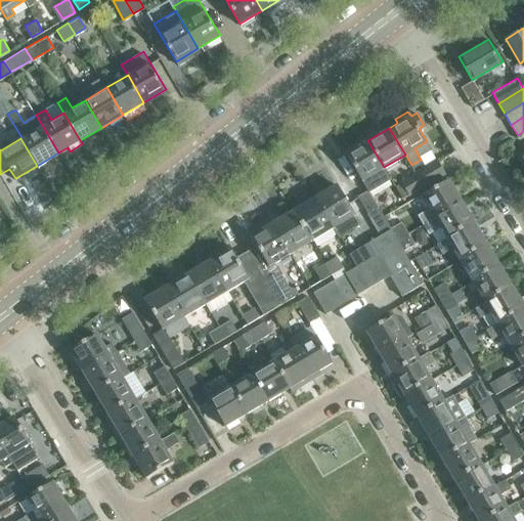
[(357,142),(344,149),(368,189),(369,191),(390,178),(384,167),(367,140),(359,145),(357,142)]
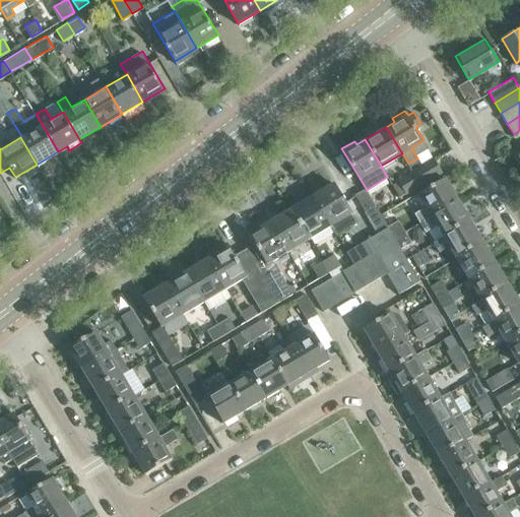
[(419,183),(441,171),(435,159),(413,173),(419,183)]
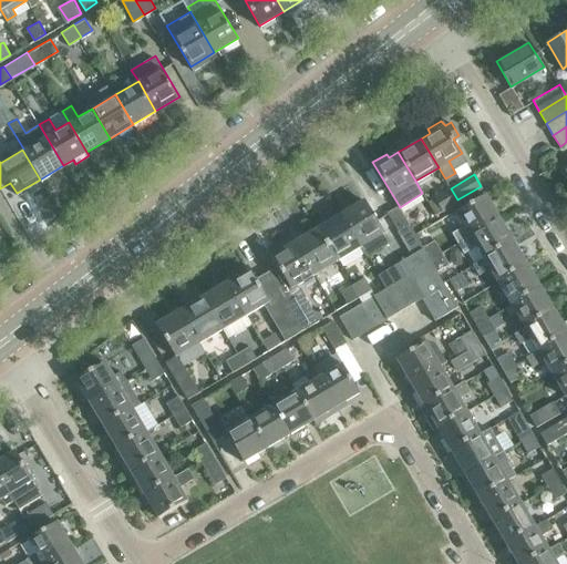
[(446,206),(457,200),(451,188),(439,195),(446,206)]
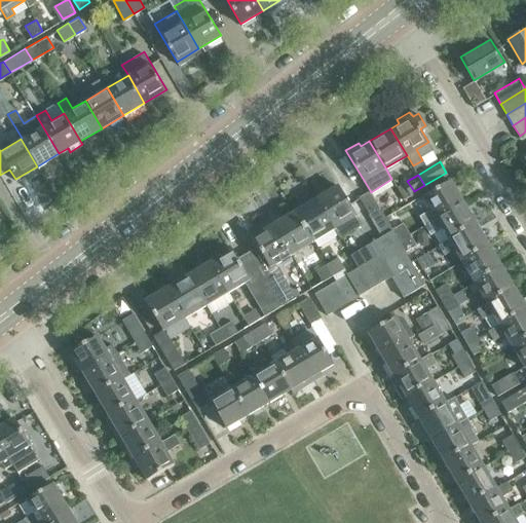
[(463,201),(450,180),(423,195),(430,208),(419,215),(424,224),(463,201)]
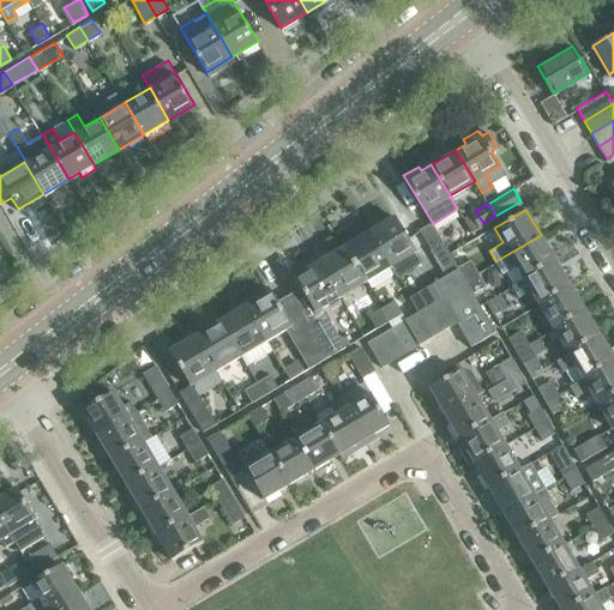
[(371,231),(369,230),(368,230),(369,233),(390,266),(397,277),(422,261),(395,215),(378,225),(379,227),(371,231)]
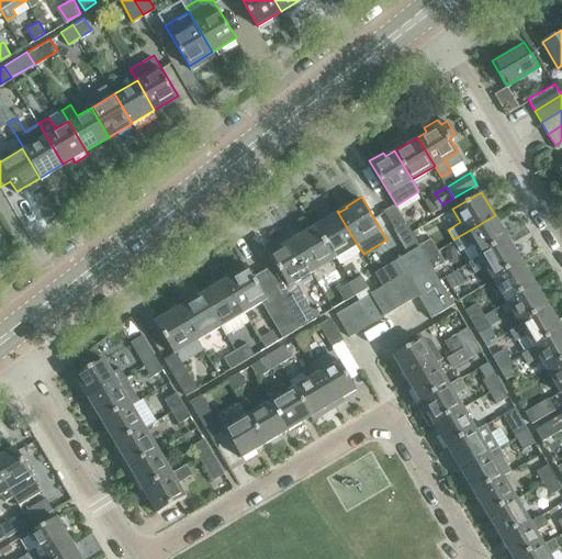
[(334,257),(357,244),(338,213),(332,217),(330,215),(315,225),(334,257)]
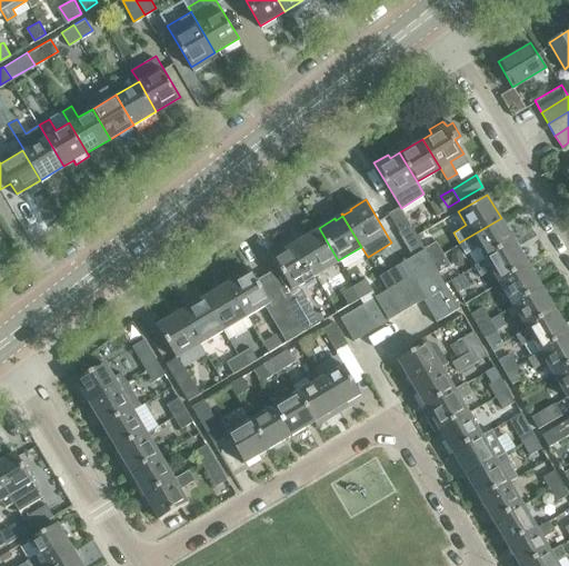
[(515,241),(501,218),(459,242),(465,252),(478,245),(486,258),(515,241)]
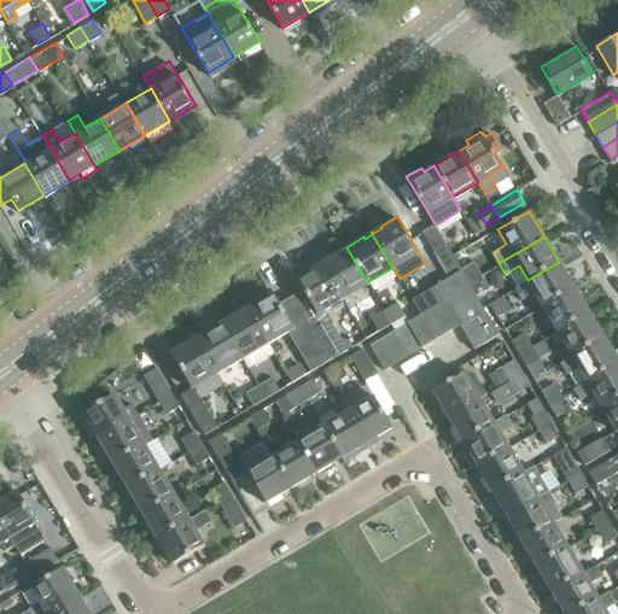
[(435,250),(433,250),(449,275),(460,268),(461,268),(447,243),(445,243),(435,250)]
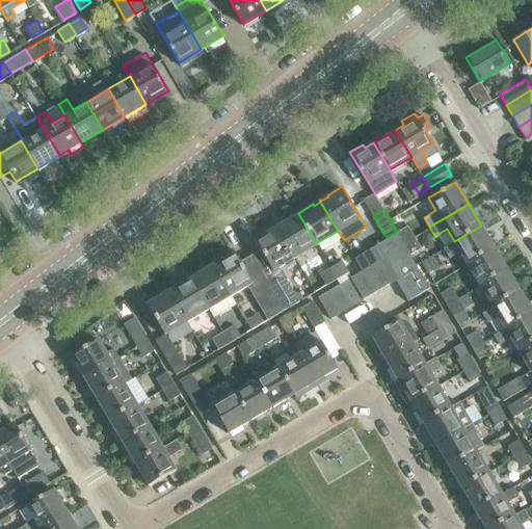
[(294,257),(316,243),(298,213),(285,221),(285,222),(278,227),(277,226),(276,226),(294,257)]
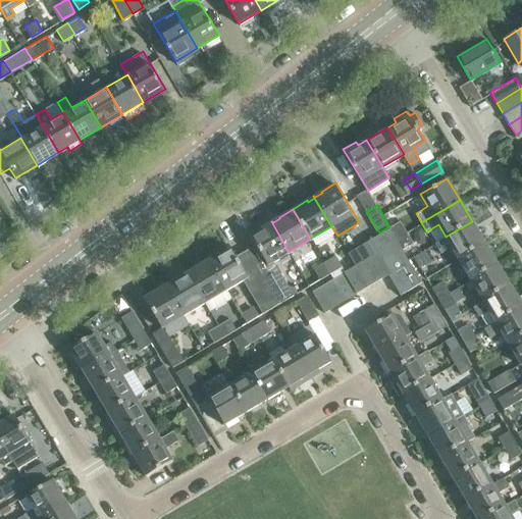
[(396,238),(407,231),(400,219),(389,226),(388,226),(396,238)]
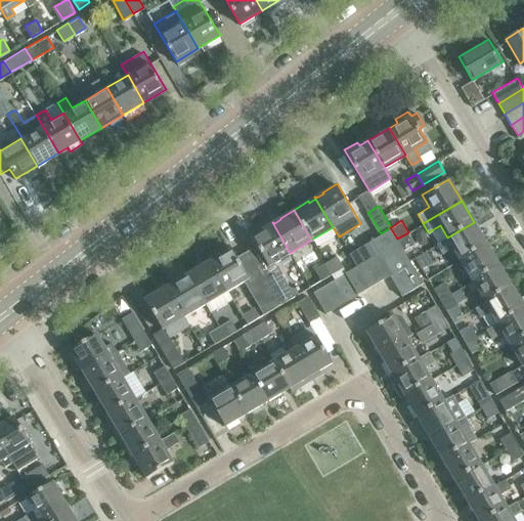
[(246,249),(273,296),(285,290),(290,298),(294,296),(274,262),(290,253),(272,222),(263,227),(261,224),(248,231),(251,235),(256,245),(258,247),(249,253),(247,250),(246,249)]
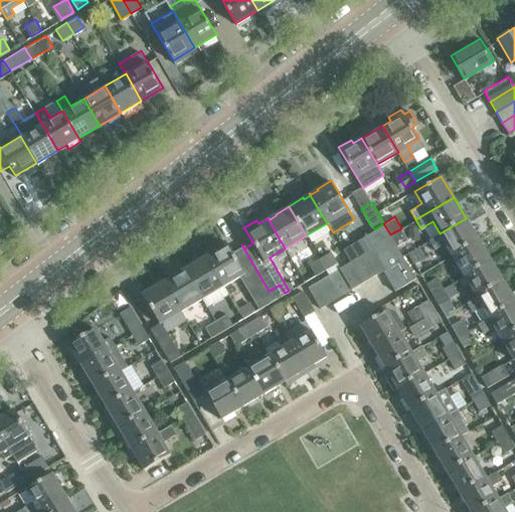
[(478,238),(466,218),(440,233),(430,239),(435,248),(445,242),(452,254),(478,238)]
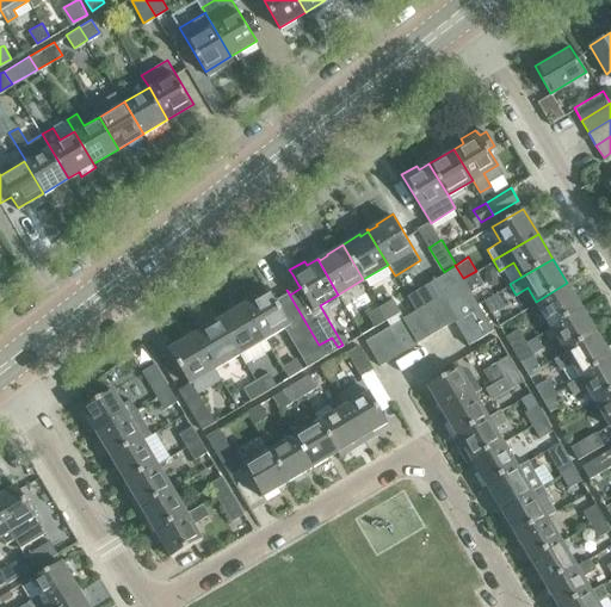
[(477,303),(470,290),(463,278),(455,265),(444,272),(431,279),(432,280),(440,295),(455,320),(469,344),(493,329),(477,303)]
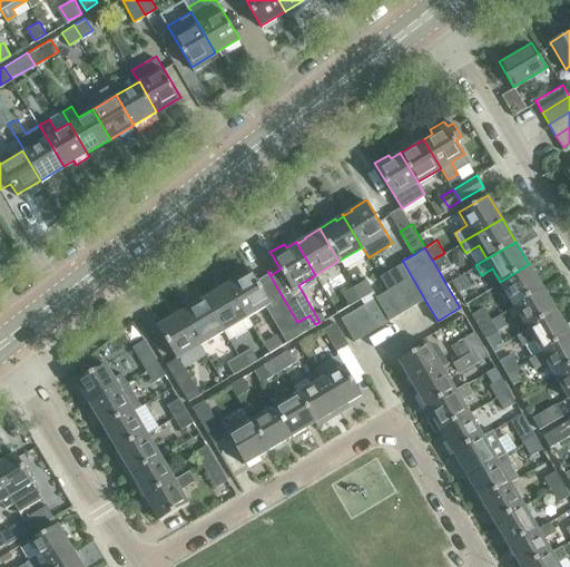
[(439,271),(451,264),(444,253),(432,260),(439,271)]
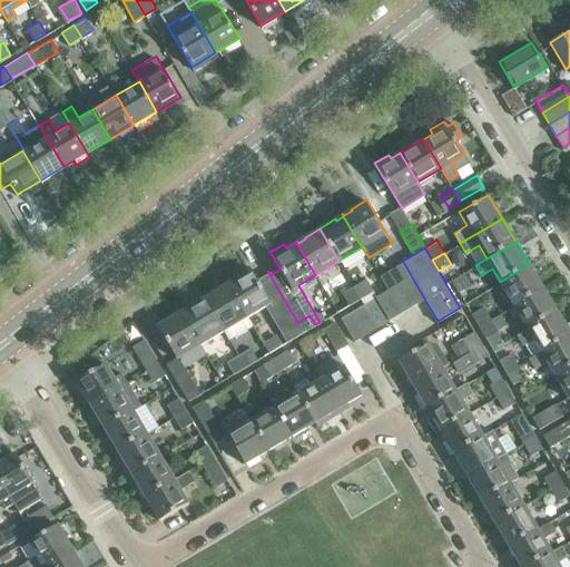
[(387,289),(399,282),(411,275),(403,262),(380,275),(387,289)]
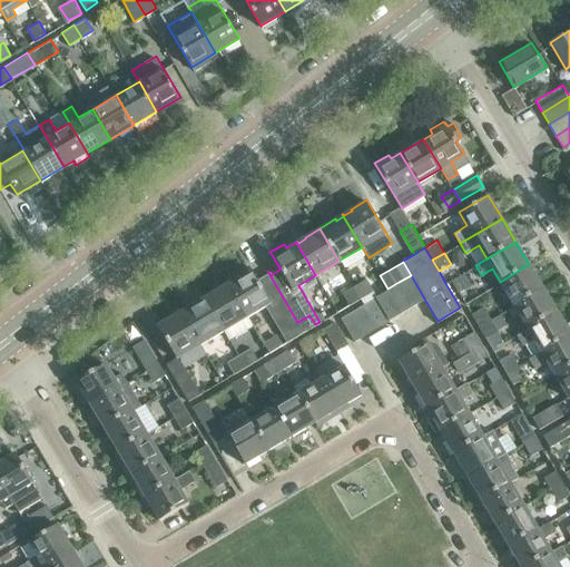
[(227,283),(246,316),(265,305),(286,341),(315,324),(310,315),(297,322),(267,271),(267,272),(267,273),(269,276),(259,282),(257,279),(252,270),(252,269),(249,264),(234,274),(236,277),(235,279),(236,280),(228,284),(227,283)]
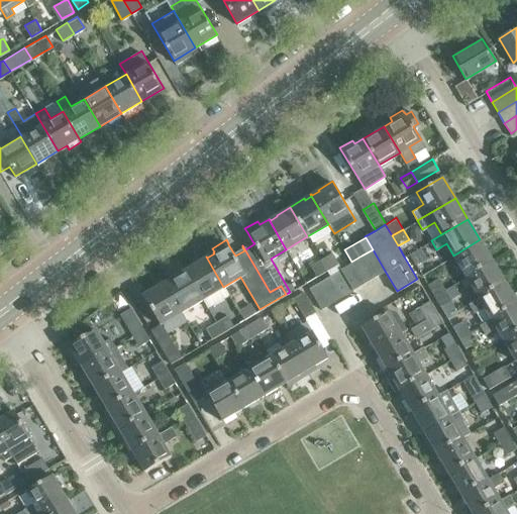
[(493,261),(480,239),(453,255),(467,277),(493,261)]
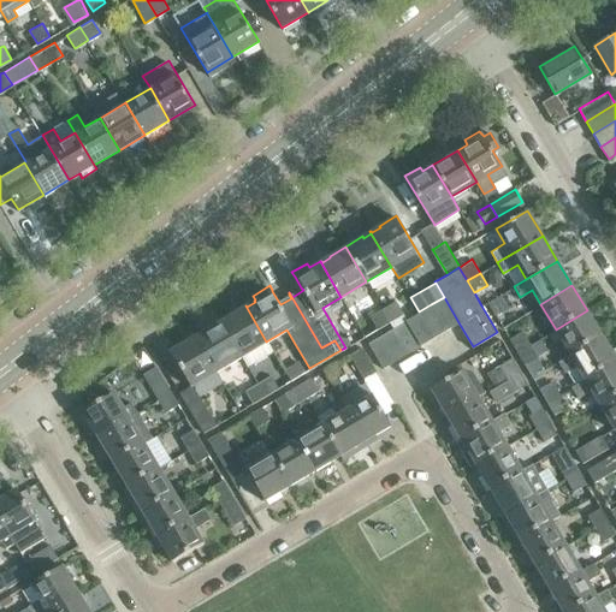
[(496,314),(508,307),(501,293),(487,301),(496,314)]
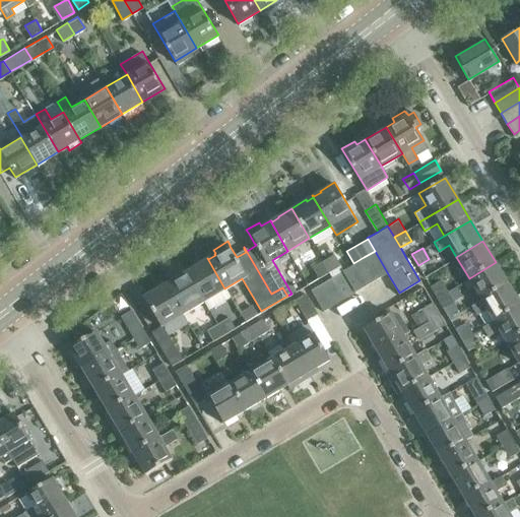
[(375,251),(364,257),(377,278),(387,272),(375,251)]
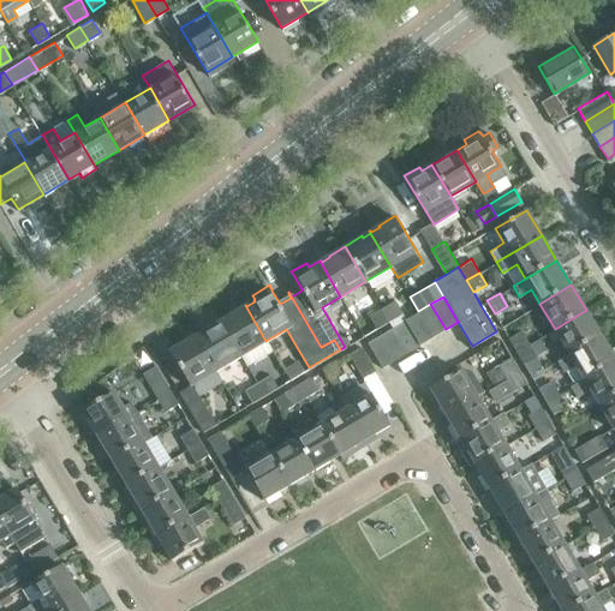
[(389,321),(399,315),(402,312),(395,300),(381,307),(389,321)]
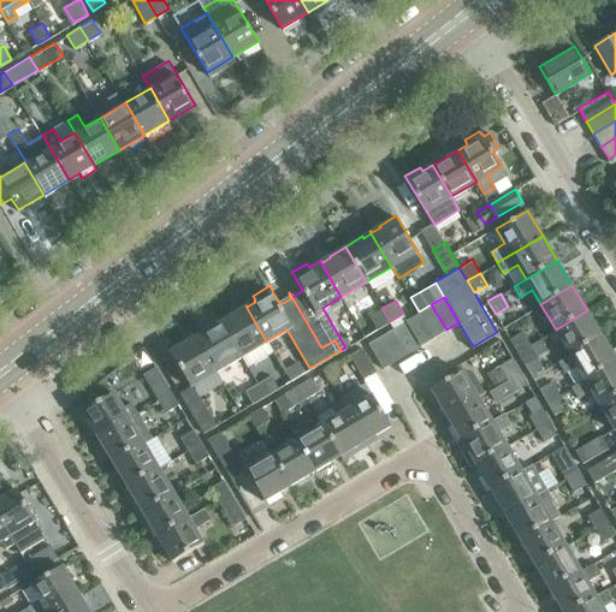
[(433,337),(446,330),(431,304),(419,312),(433,337)]
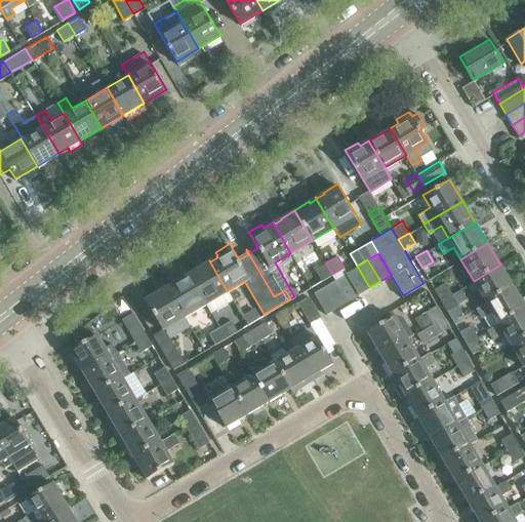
[(188,274),(205,304),(210,312),(232,299),(227,291),(209,261),(208,261),(209,263),(202,267),(201,266),(188,274)]
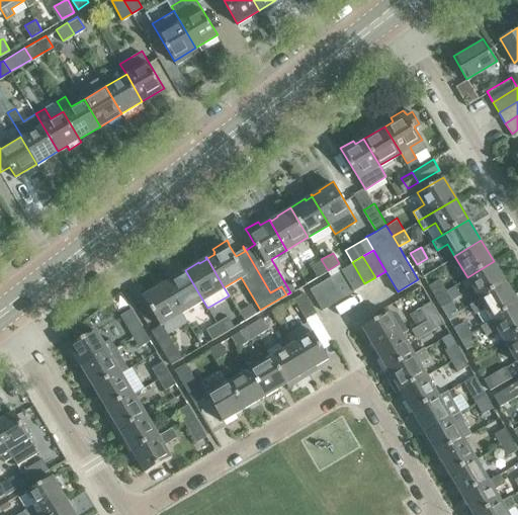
[(318,276),(328,270),(321,259),(311,265),(318,276)]
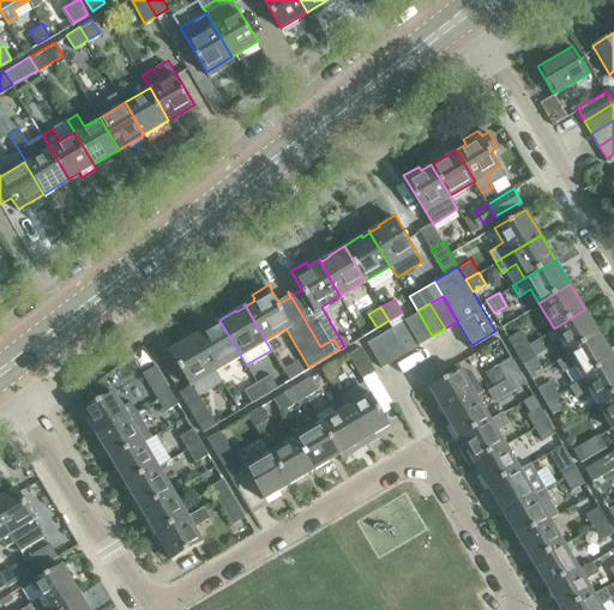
[(600,334),(585,309),(554,328),(569,352),(569,354),(600,334)]
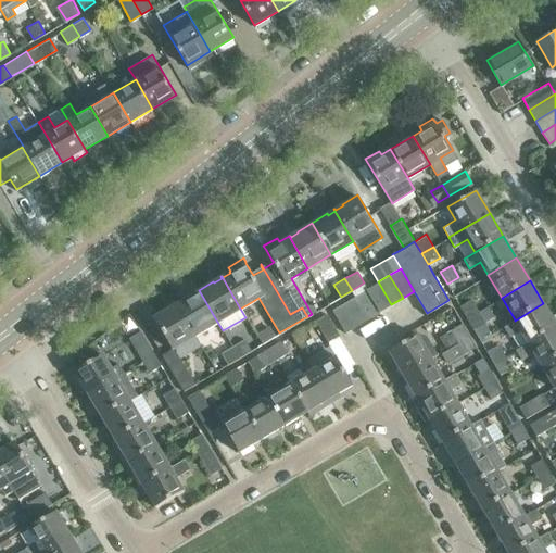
[(379,312),(391,304),(378,281),(366,289),(379,312)]
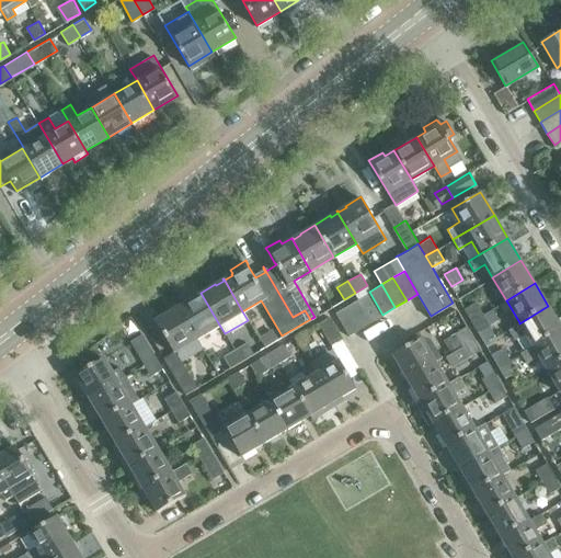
[(371,321),(382,315),(369,292),(367,293),(357,298),(371,321)]
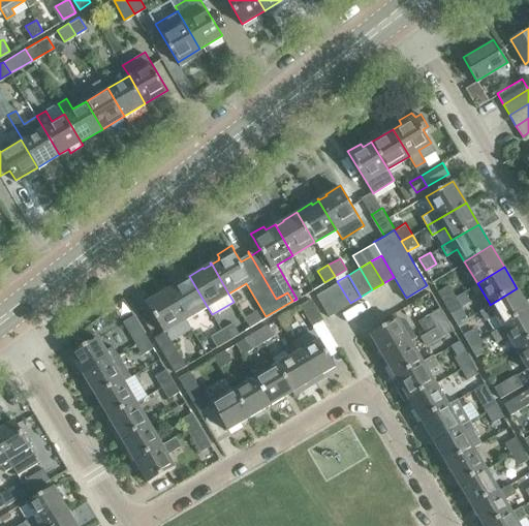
[(185,318),(207,306),(189,276),(175,284),(176,285),(168,289),(168,288),(167,288),(185,318)]
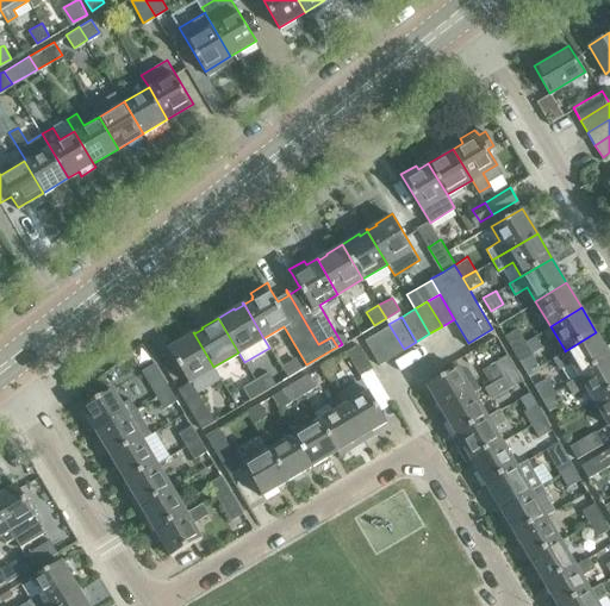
[(347,341),(361,332),(353,319),(342,325),(341,330),(347,341)]
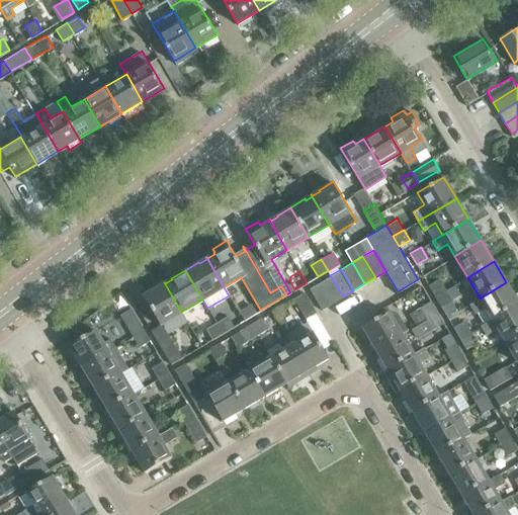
[(333,303),(343,296),(330,275),(320,281),(333,303)]
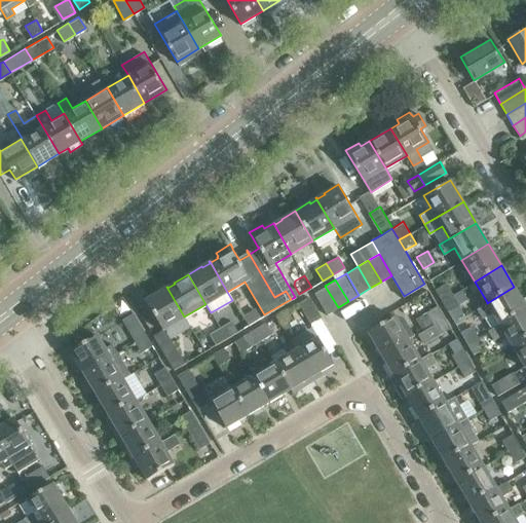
[(442,300),(453,294),(446,283),(435,289),(442,300)]
